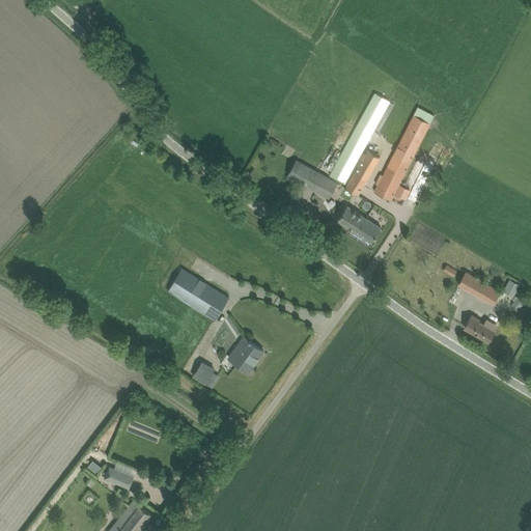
[(330,174),(344,183),(390,101),(375,92),(330,174)]
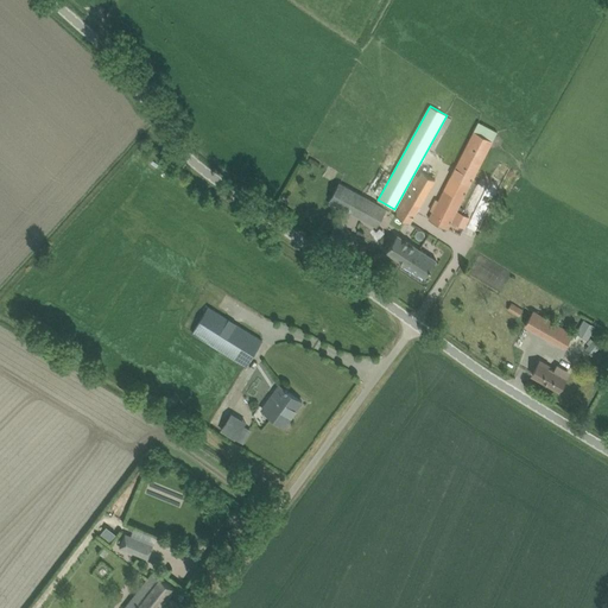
[(429,217),(448,228),(498,131),(479,121),(429,217)]
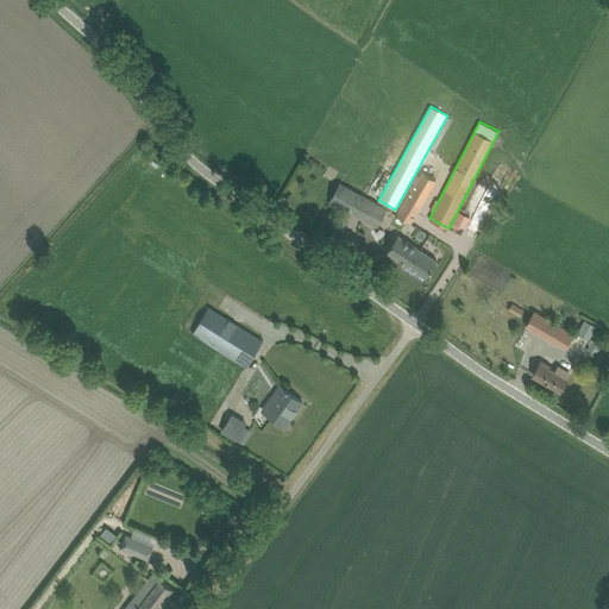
[(396,214),(410,223),(435,179),(422,171),(396,214)]
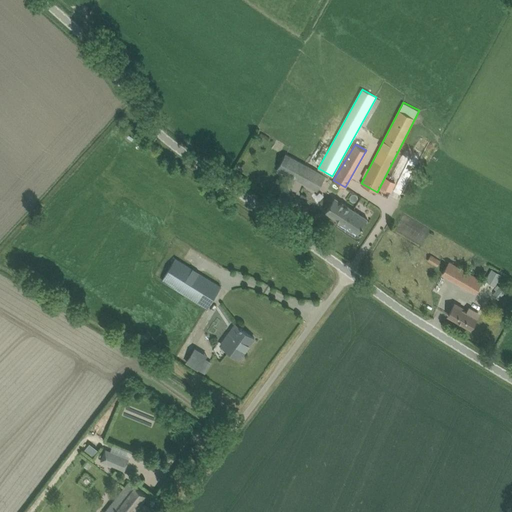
[(277,168),(317,190),(325,175),(286,153),(277,168)]
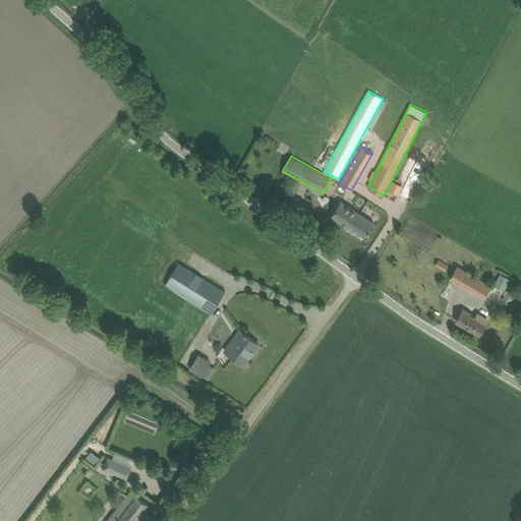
[(392,180),(388,189),(398,194),(403,185),(392,180)]
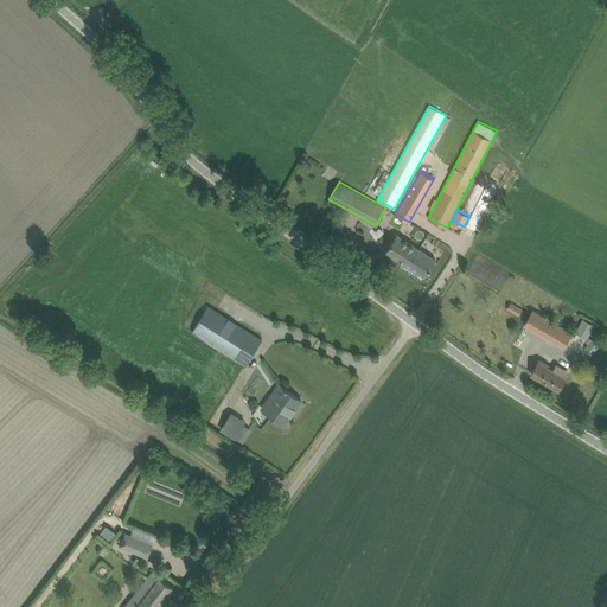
[(324,234),(338,244),(346,232),(333,222),(324,234)]
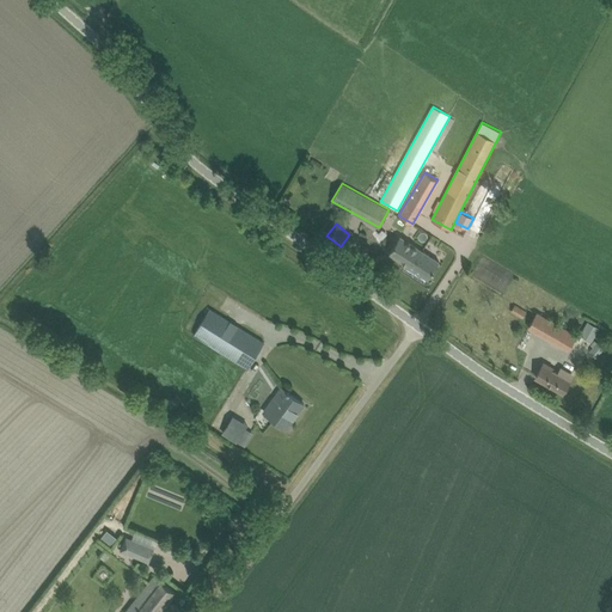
[(389,254),(428,279),(439,261),(401,236),(389,254)]
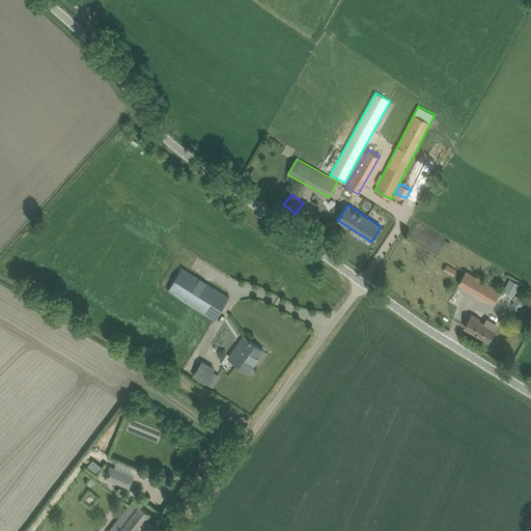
[(447,263),(443,270),(453,276),(456,271),(448,264),(447,263)]
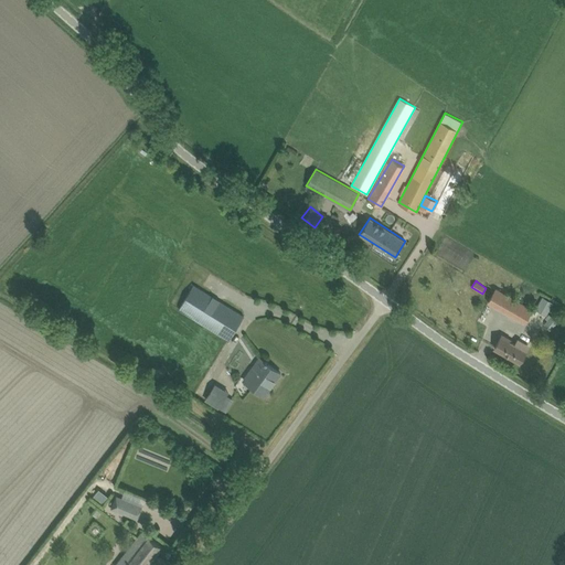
[(146,294),(159,302),(167,290),(153,281),(146,294)]
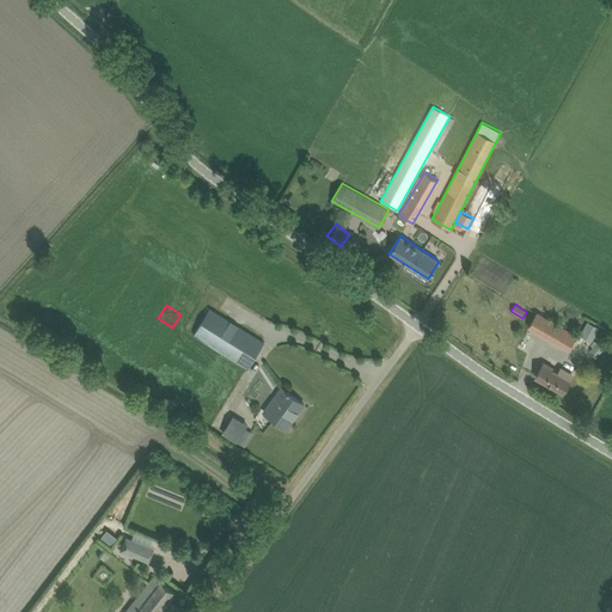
[(194,335),(248,368),(264,342),(210,308),(194,335)]
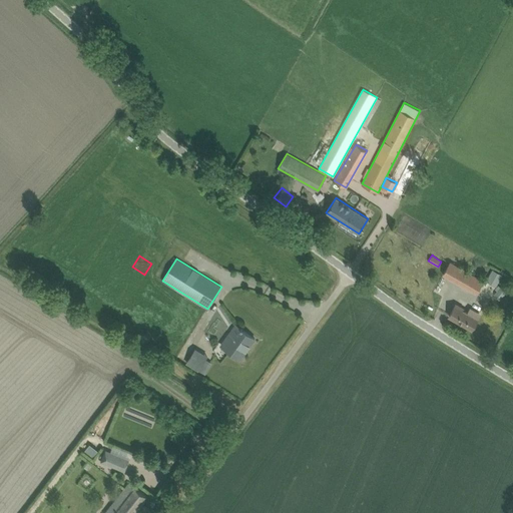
[(443,275),(476,294),(483,281),(450,262),(443,275)]
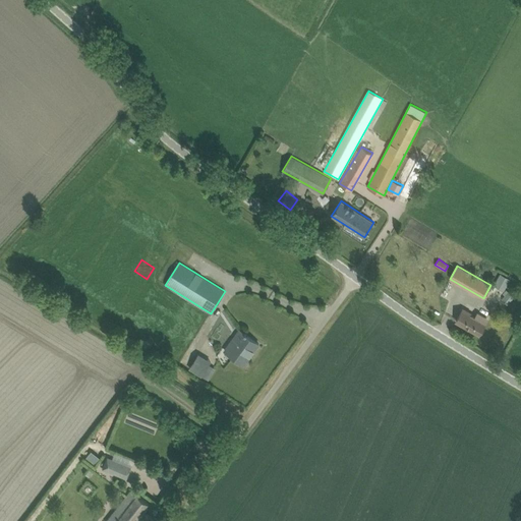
[(501,273),(494,284),(499,287),(503,281),(508,284),(511,279),(501,273)]
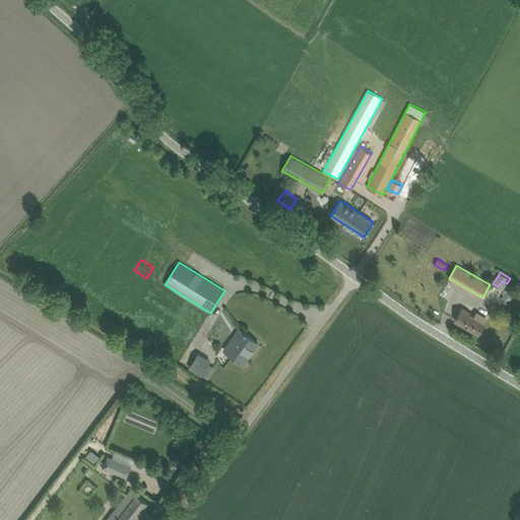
[(507,290),(503,296),(509,301),(513,296),(507,290)]
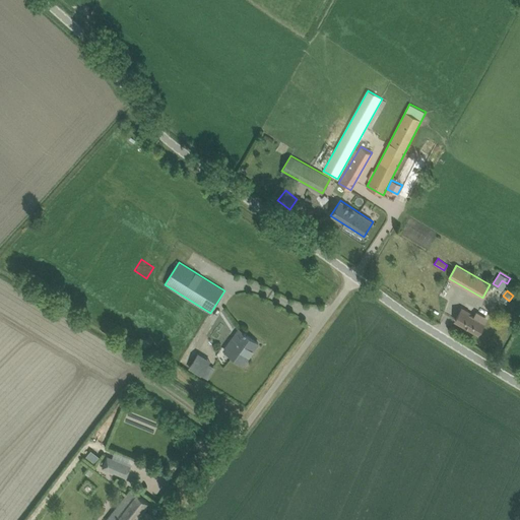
[(455,320),(478,333),(484,322),(483,322),(485,318),(476,312),(474,317),(469,314),(469,313),(462,308),(455,320)]
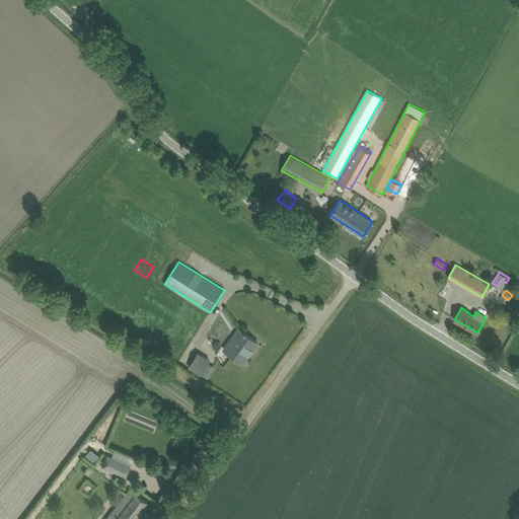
[(223,324),(219,330),(225,335),(229,328),(223,324)]
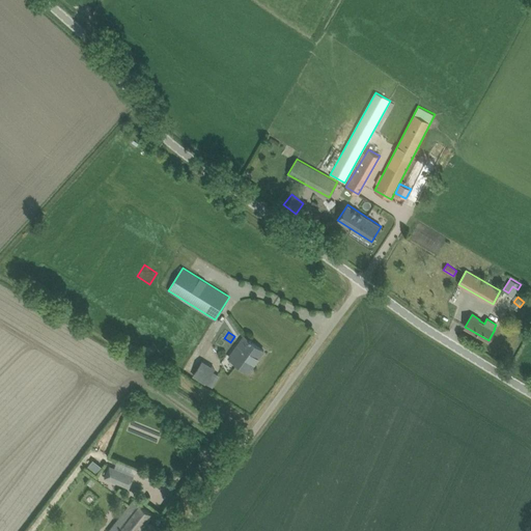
[(240,365),(249,371),(255,362),(254,362),(262,351),(262,352),(263,351),(244,336),(228,357),(240,365)]
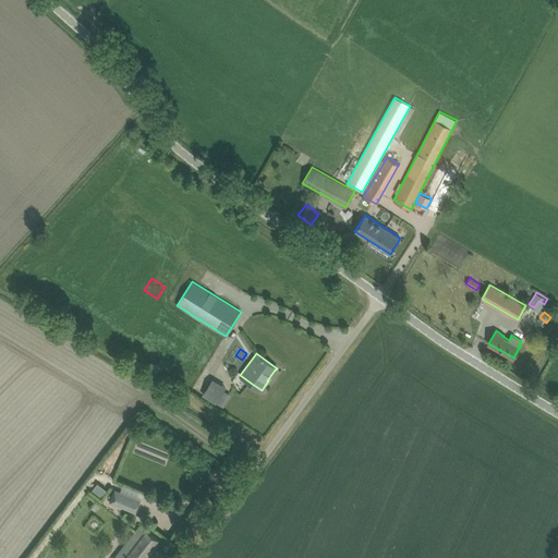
[(160,362),(153,365),(156,372),(164,367),(160,362)]
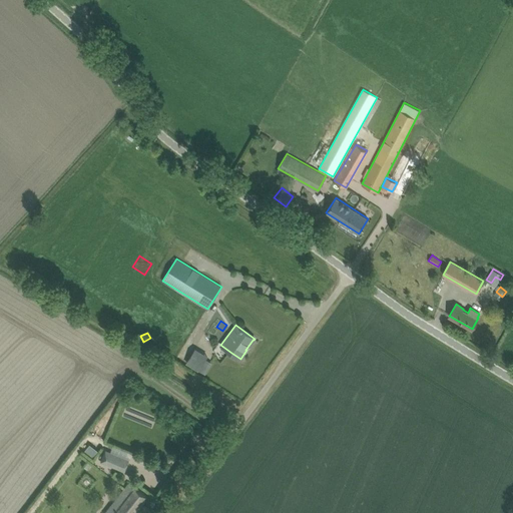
[(194,350),(186,362),(198,370),(205,359),(206,358),(194,350)]
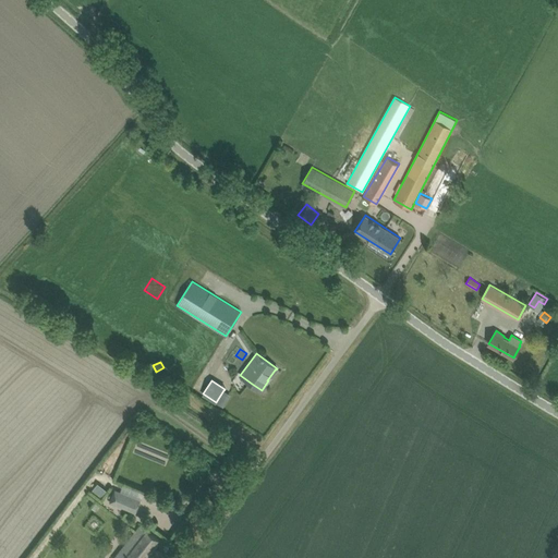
[(91,489),(100,496),(106,488),(96,482),(91,489)]
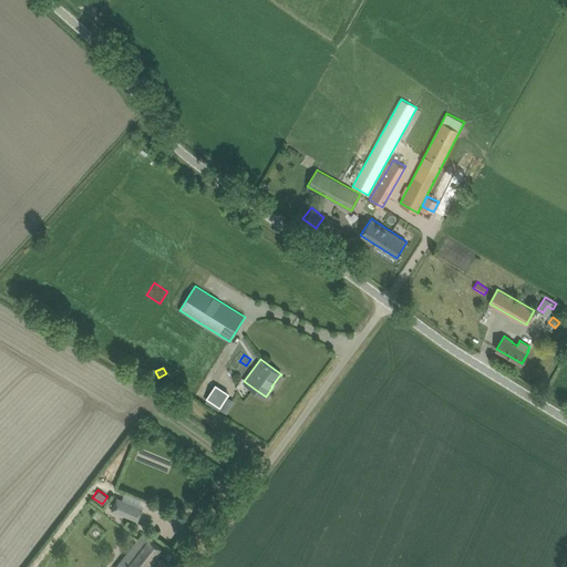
[(125,501),(120,513),(138,521),(143,508),(125,501)]
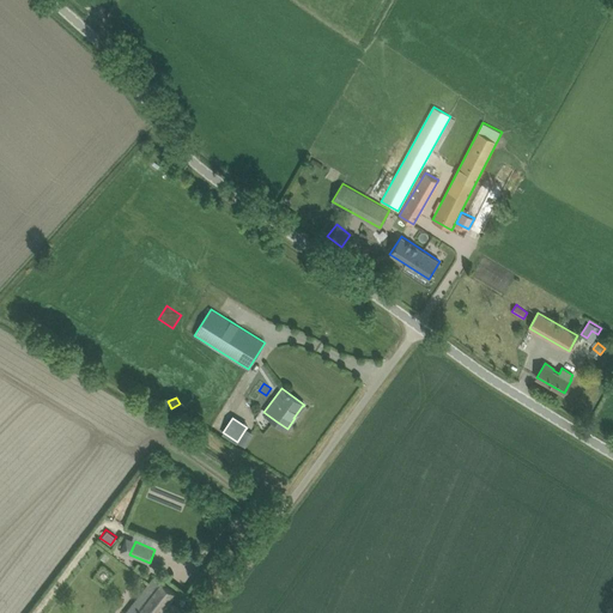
[(159,612),(176,593),(153,576),(125,612),(159,612)]
